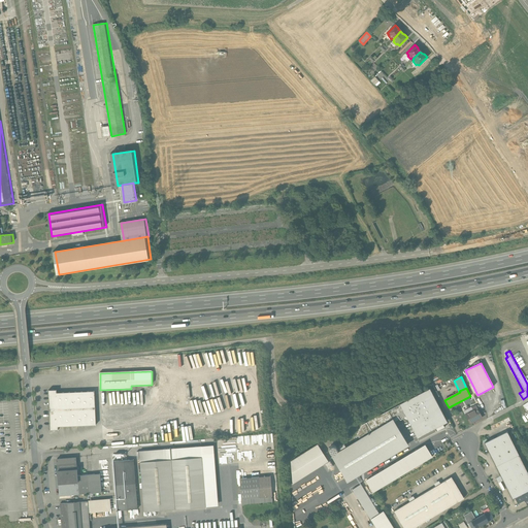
[(95,392),(57,393),(57,390),(48,390),(51,430),(53,430),(55,432),(56,430),(58,430),(58,427),(96,426),(95,392)]
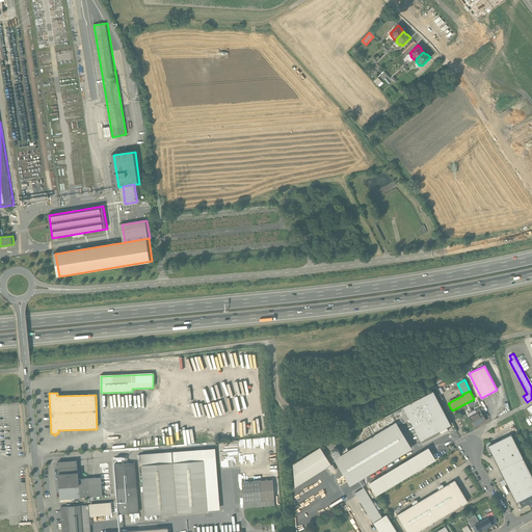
[(450,425),(432,393),(403,408),(410,421),(421,441),(450,425)]
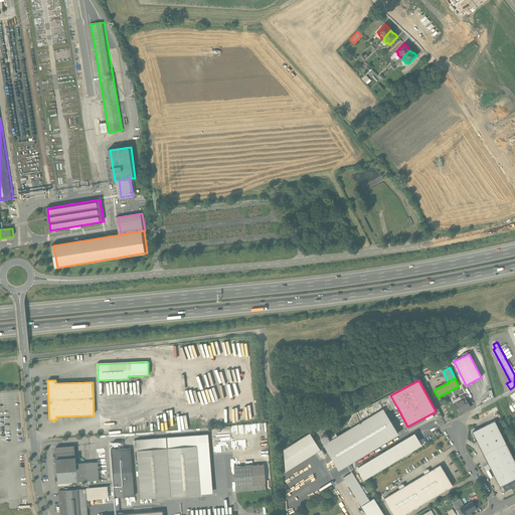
[(390,410),(397,407),(390,395),(353,414),(348,424),(351,430),(324,446),(339,470),(397,435),(383,410),(388,407),(390,410)]
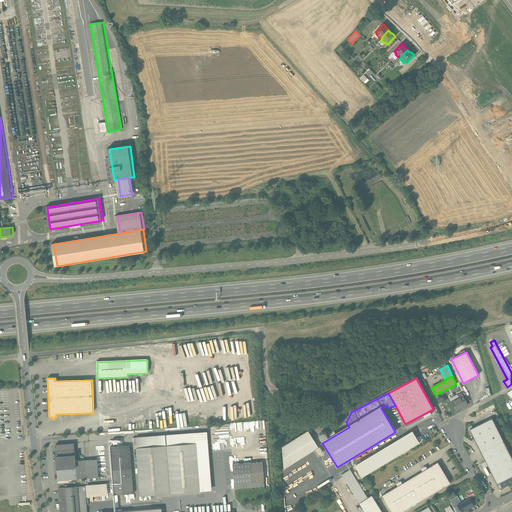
[(461,394),(459,395),(458,397),(459,398),(452,402),(456,411),(463,407),(463,408),(467,406),(461,394)]
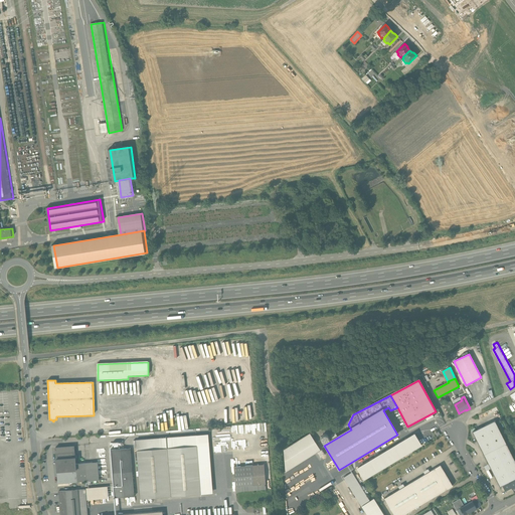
[(500,487),(502,486),(514,479),(514,462),(494,421),(473,433),(500,487)]
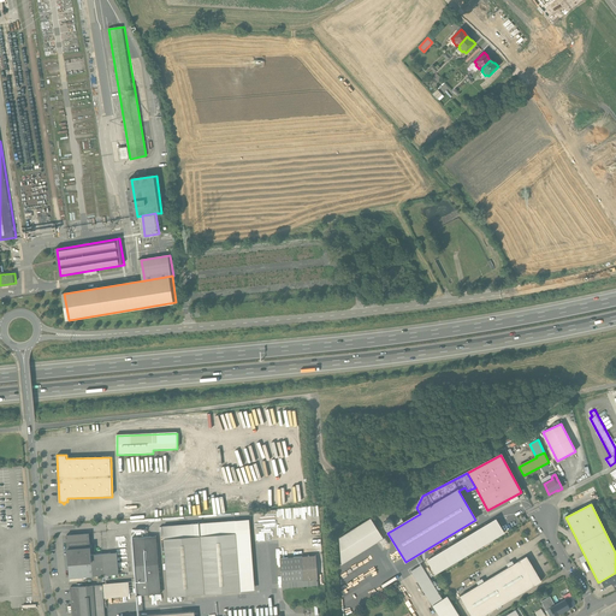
[(371,519),(339,539),(341,566),(383,539),(371,519)]
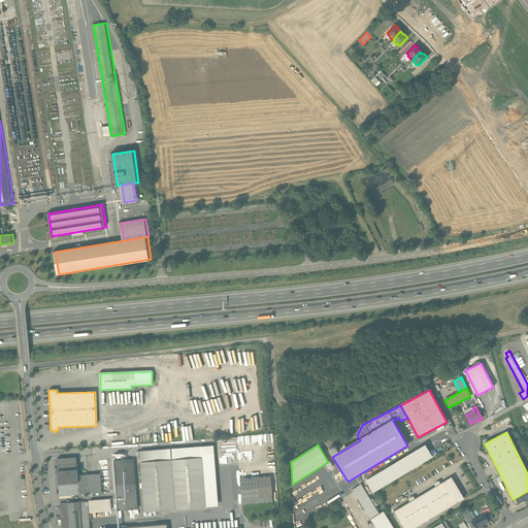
[(202,452),(140,457),(144,513),(218,506),(212,446),(201,447),(202,452)]
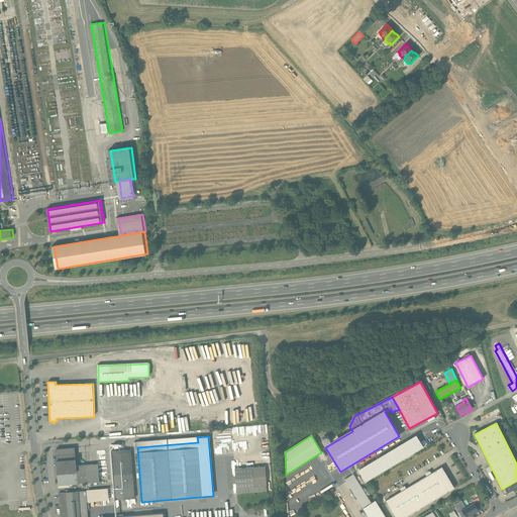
[(358,472),(366,483),(423,447),(416,436),(358,472)]
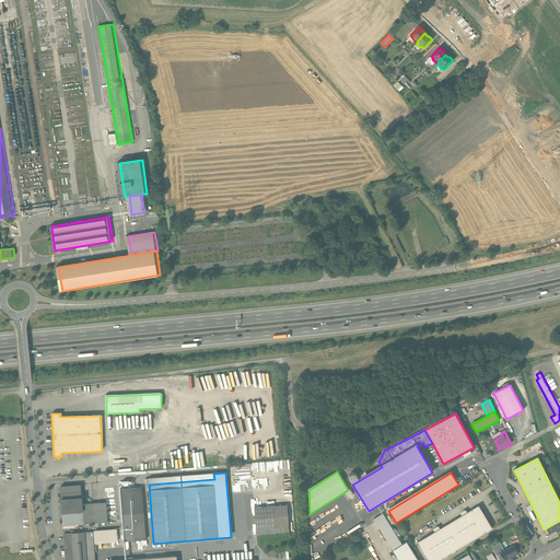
[(81,486),(60,488),(63,526),(108,523),(106,503),(82,505),(81,486)]
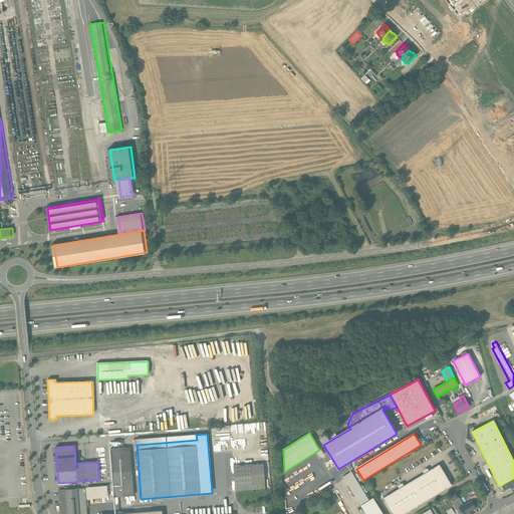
[(131,448),(110,450),(113,485),(114,497),(135,496),(131,448)]
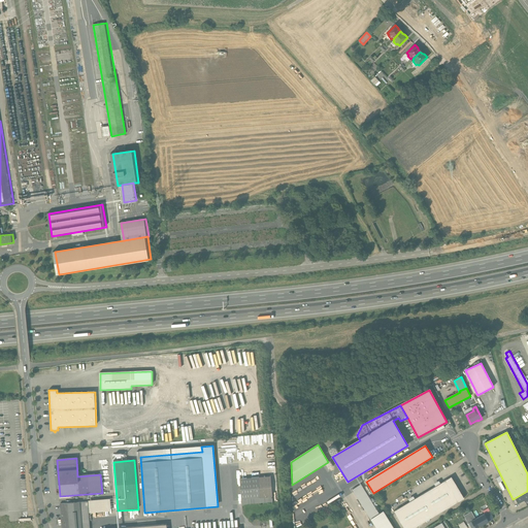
[(270,476),(239,479),(241,504),(278,501),(277,494),(272,494),(270,476)]
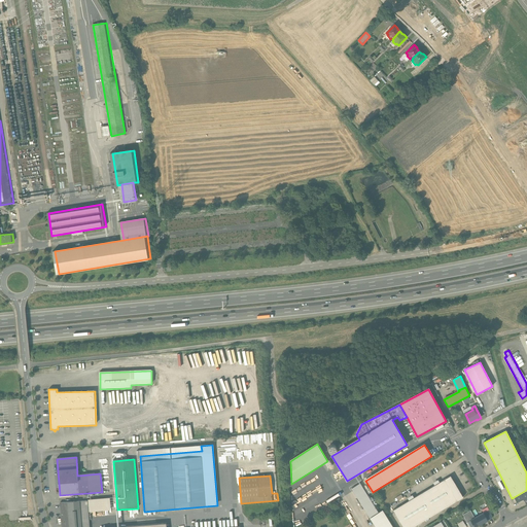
[(409,501),(393,511),(402,526),(414,526),(463,497),(450,477),(440,483),(438,480),(433,483),(434,486),(414,498),(413,495),(408,498),(409,501)]
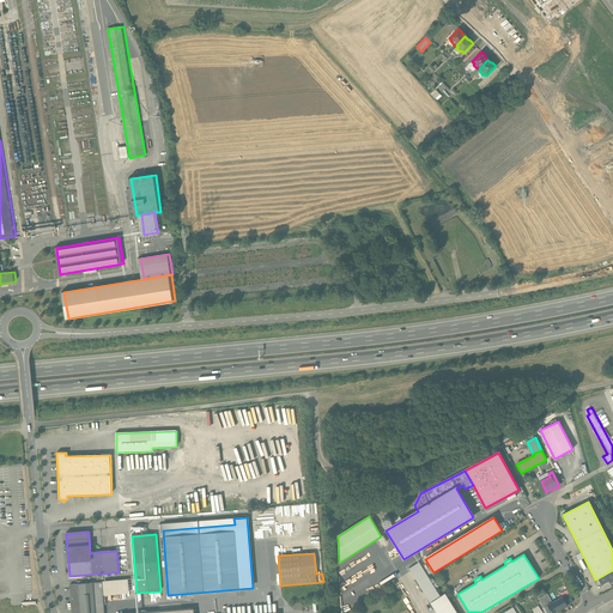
[(456,612),(444,594),(439,596),(435,589),(438,587),(436,583),(432,586),(430,581),(419,563),(408,569),(436,612),(456,612)]
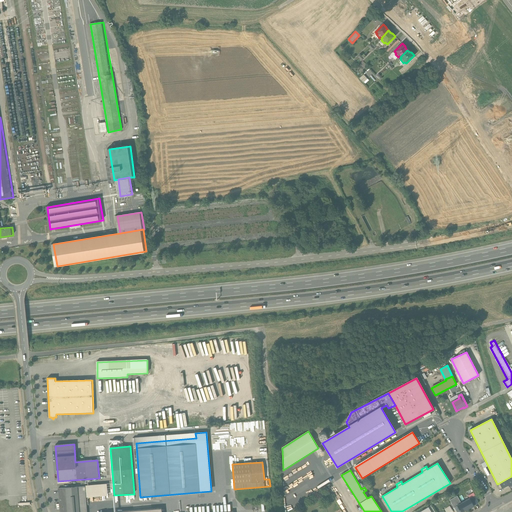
[(511,476),(499,483),(502,488),(508,485),(511,482),(511,476)]
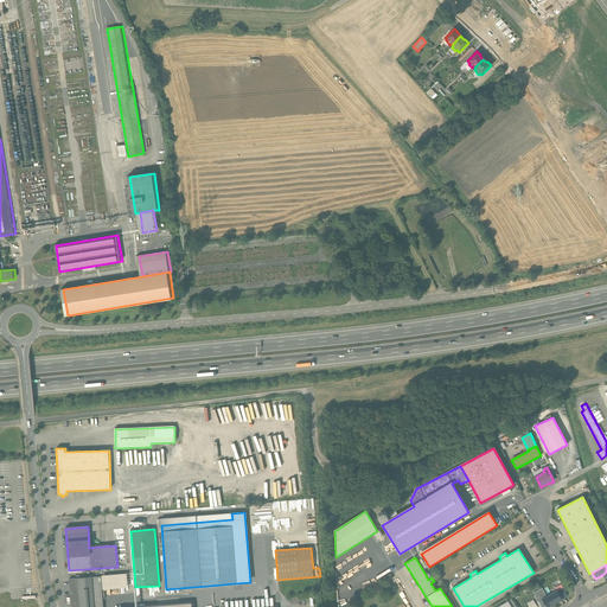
[(134,573),(101,575),(101,577),(102,590),(135,587),(134,573)]
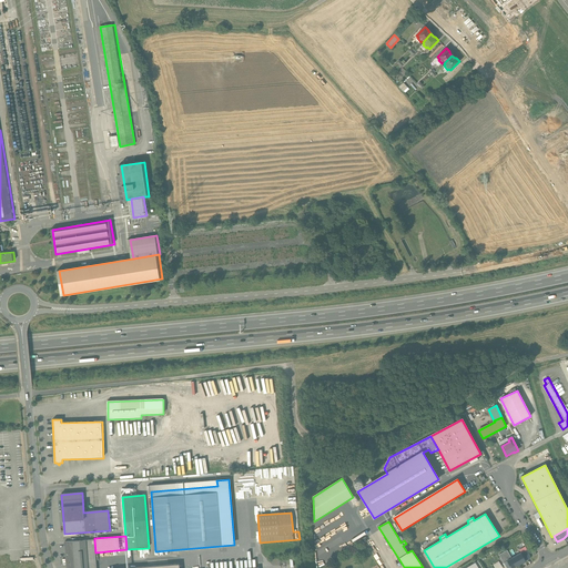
[(94,540),(66,543),(67,567),(97,567),(95,553),(94,540)]
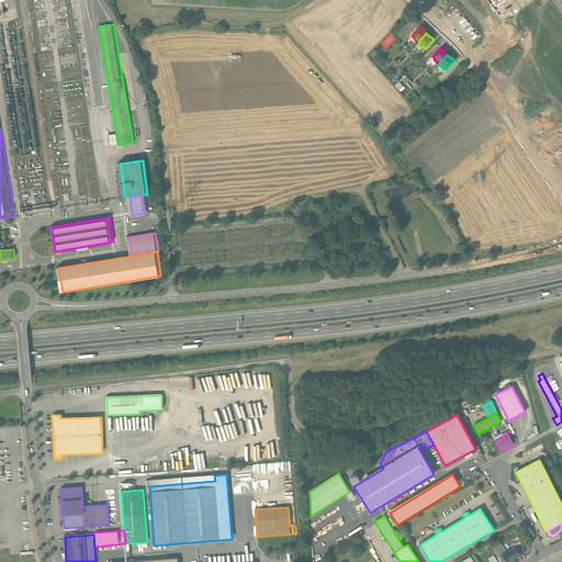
[(521,544),(506,552),(502,544),(494,549),(498,557),(502,554),(505,561),(506,561),(525,552),(521,544)]
